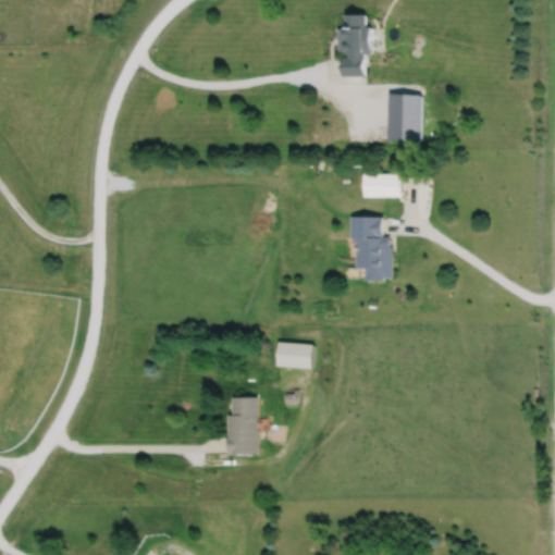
[(345,15),(345,29),(337,29),(338,53),(344,53),(344,54),(348,54),(348,59),(342,59),(342,77),(365,77),(365,56),(372,56),(372,28),(367,28),(367,15),(345,15)]
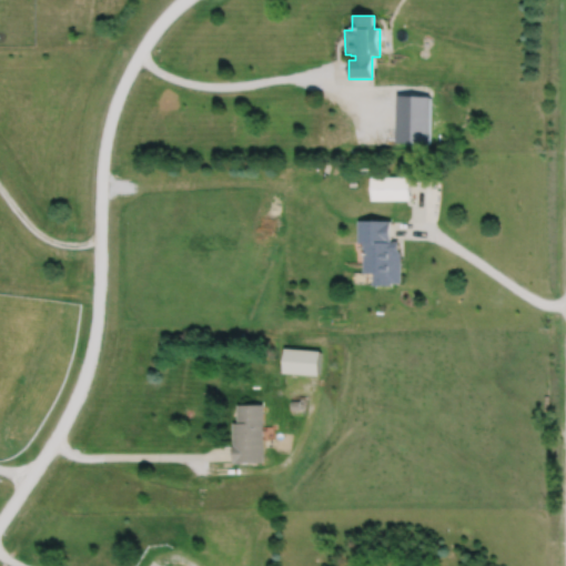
[(396,95),(394,144),(427,147),(431,98),(396,95)]
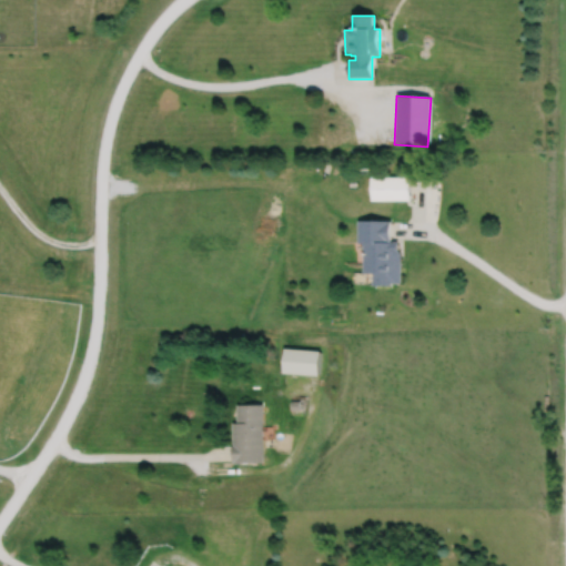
[(370,178),(370,202),(408,202),(408,179),(370,178)]
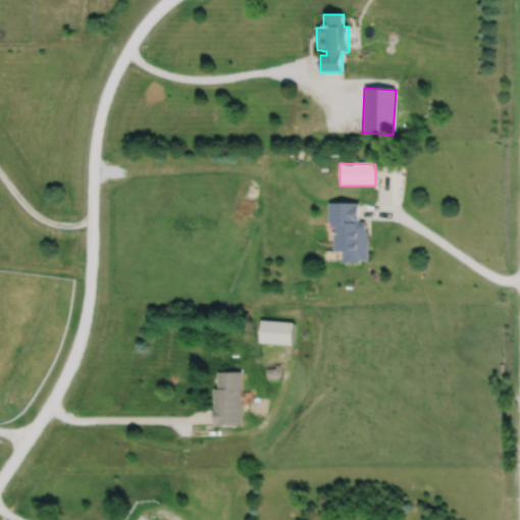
[(329,204),(329,226),(333,226),(333,253),(342,253),(342,264),(358,264),(358,262),(368,262),(368,234),(366,234),(366,223),(359,223),(359,204),(329,204)]
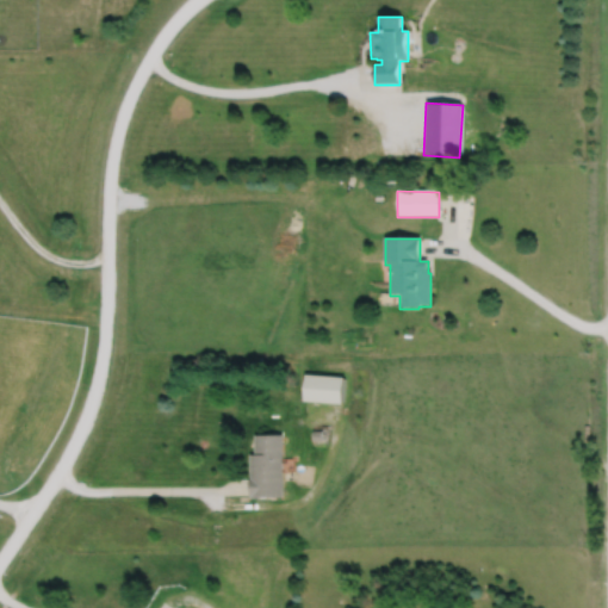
[(304,373),(302,399),(340,402),(342,376),(304,373)]
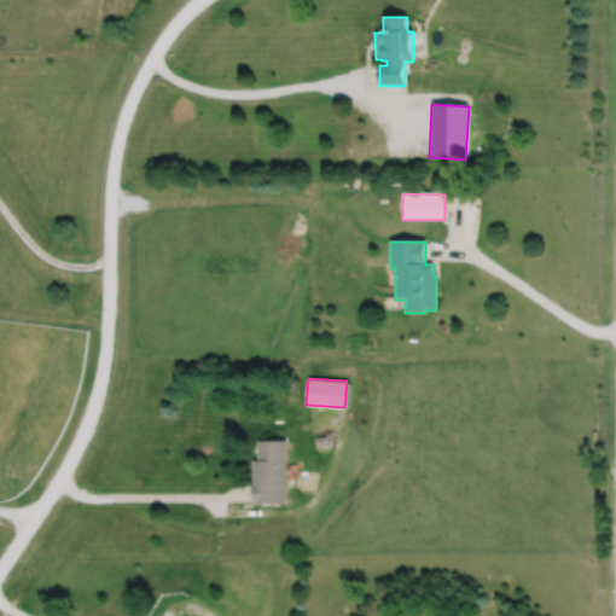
[(314,436),(314,446),(324,446),(324,436),(314,436)]
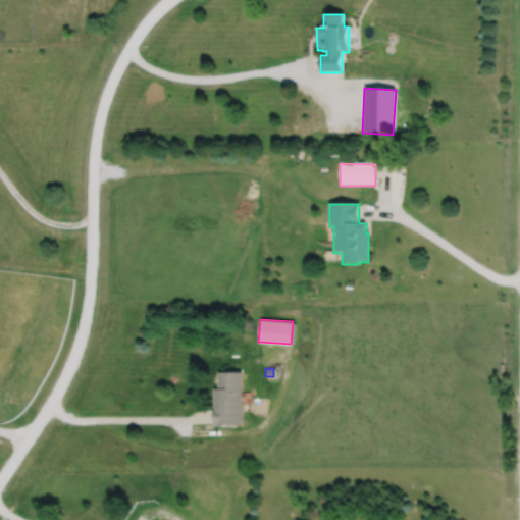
[(216,371),(216,388),(212,388),(213,425),(240,424),(239,371),(216,371)]
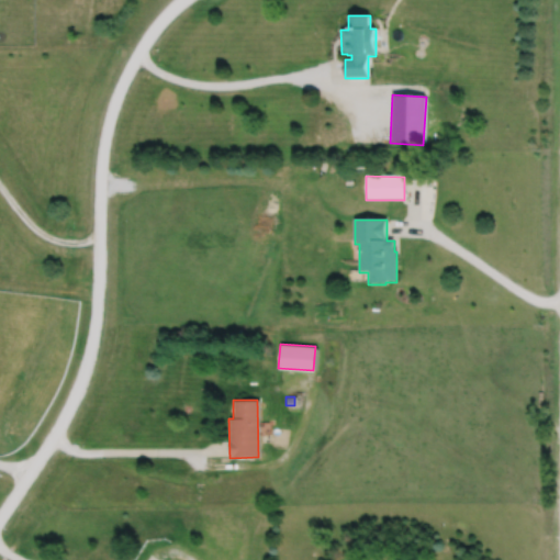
All buildings are outlined.
